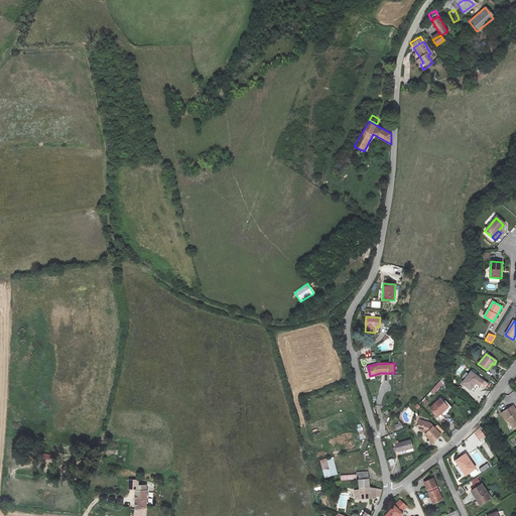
[(471,371),(462,382),(471,389),(476,383),(484,389),(488,384),(471,371)]
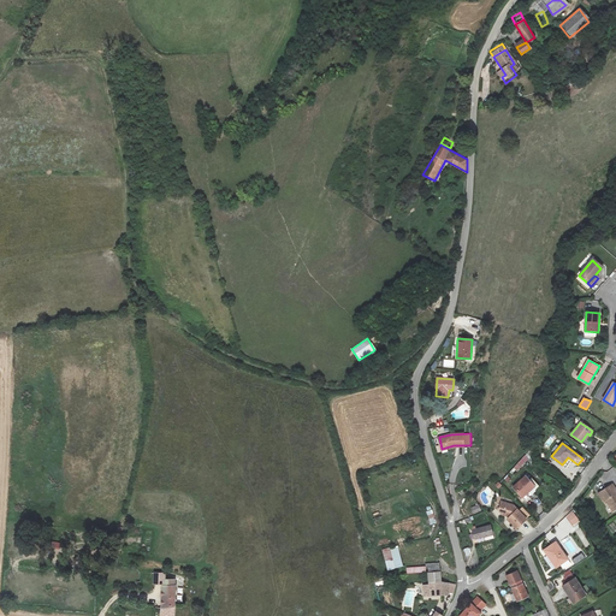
[(525,455),(514,468),(517,471),(528,458),(525,455)]
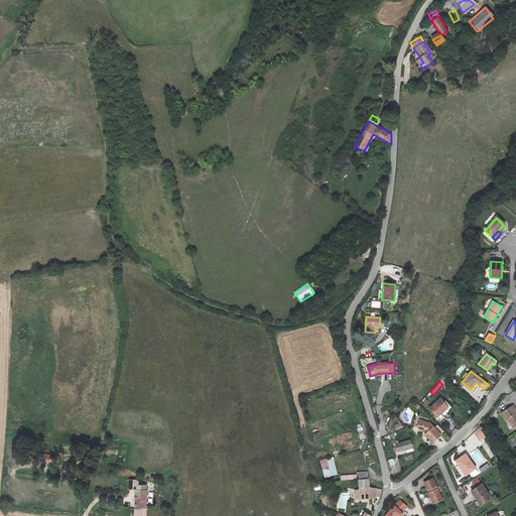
[(430,409),(436,416),(444,409),(447,411),(452,407),(444,400),(442,402),(440,399),(430,409)]
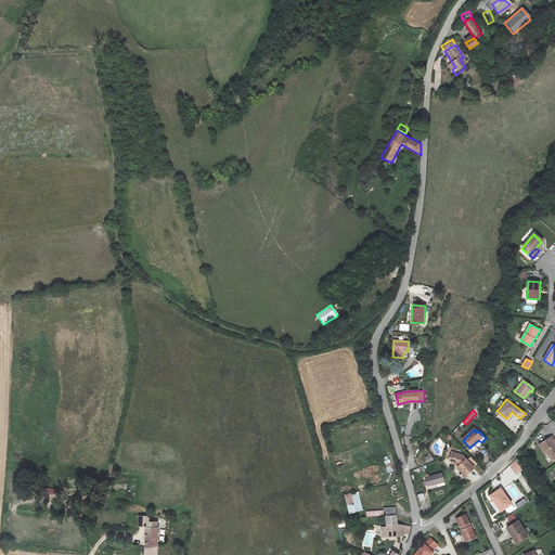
[(544,451),(546,450),(552,460),(554,457),(554,440),(552,436),(540,443),(544,451)]
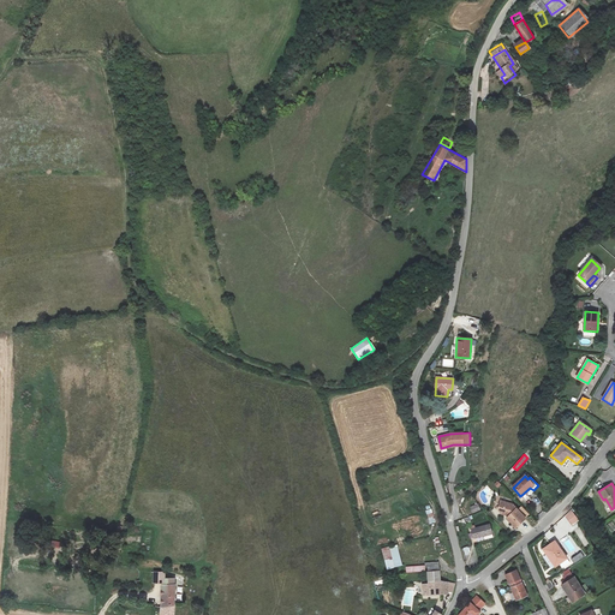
[(513,505),(501,501),(499,509),(502,513),(507,515),(508,514),(509,515),(507,518),(515,527),(526,518),(513,505)]
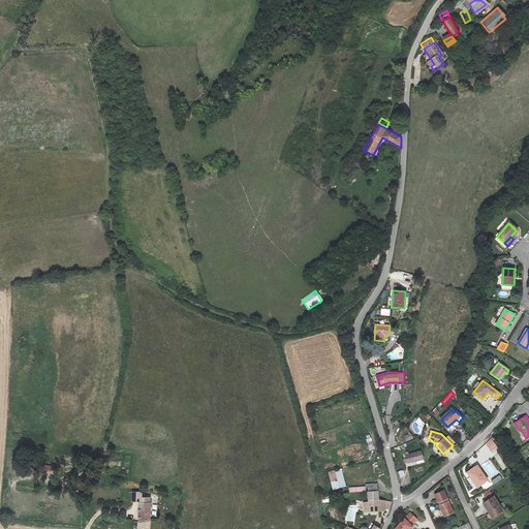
[(401,437),(403,443),(413,439),(411,433),(401,437)]
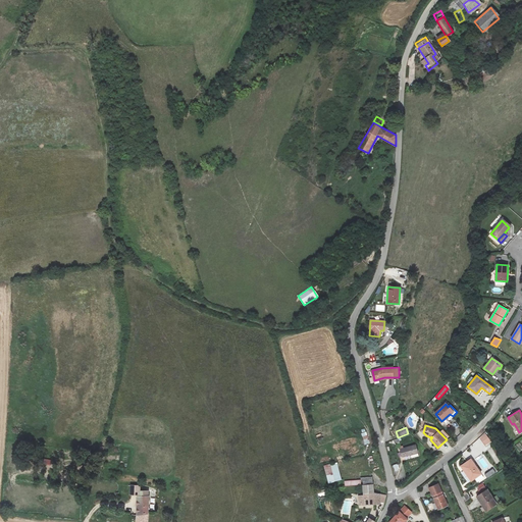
[(365,445),(370,444),(366,431),(361,433),(365,445)]
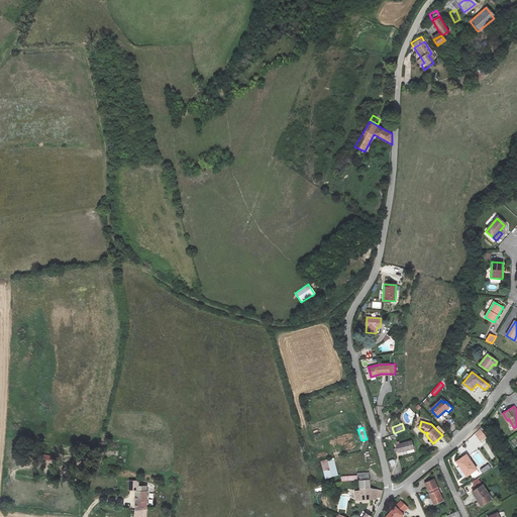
[(476,434),(482,442),(487,438),(482,430),(476,434)]
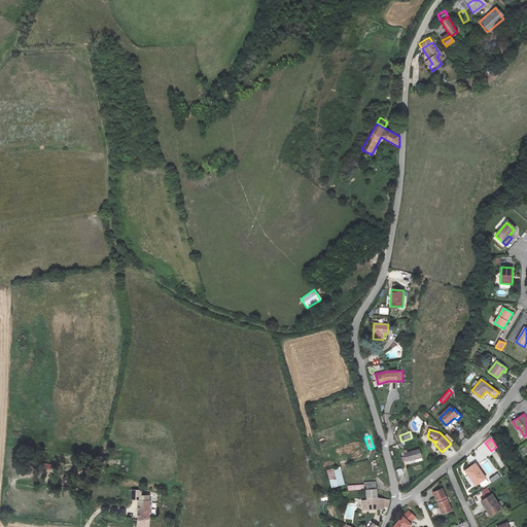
[(403,454),(406,461),(422,457),(420,449),(403,454)]
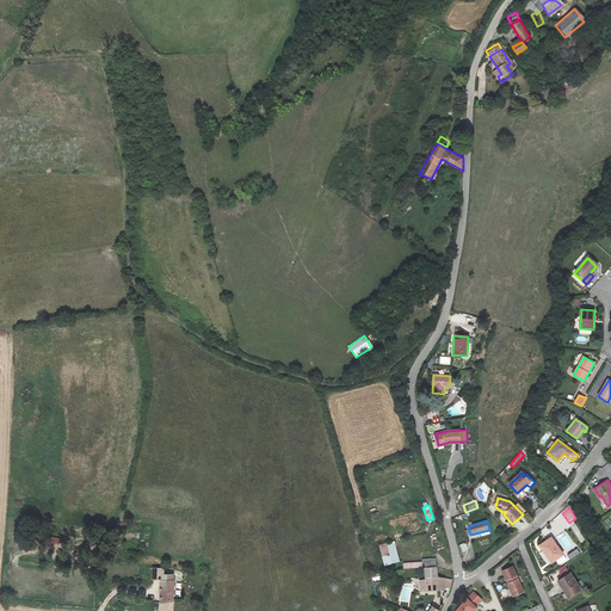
[(575,524),(571,526),(580,543),(585,541),(575,524)]
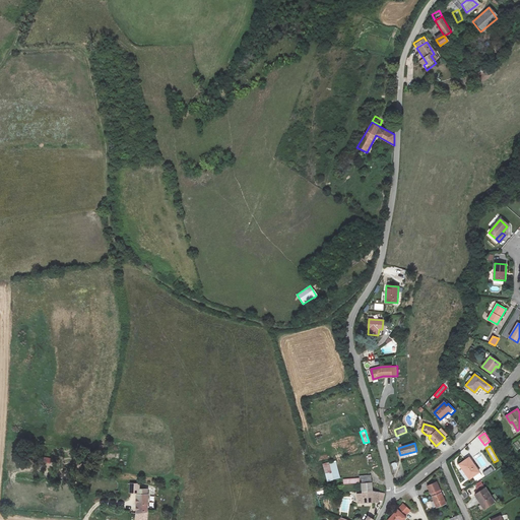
[(479,472),(469,457),(459,464),(469,478),(479,472)]
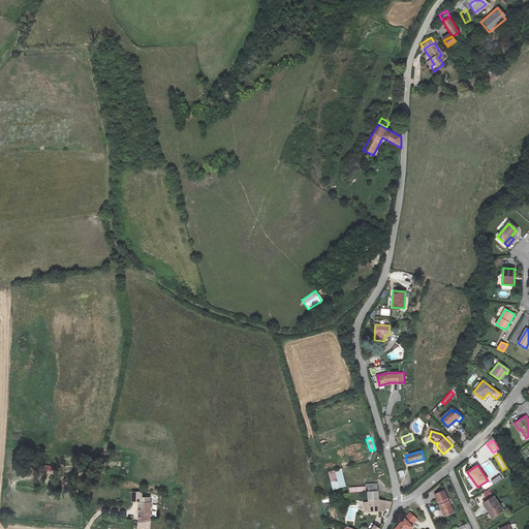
[(329,472),(334,490),(346,487),(341,469),(329,472)]
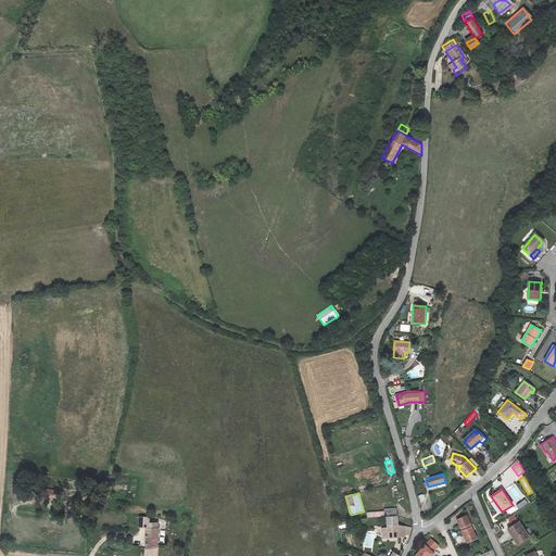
[(526,500),(517,505),(519,509),(528,503),(526,500)]
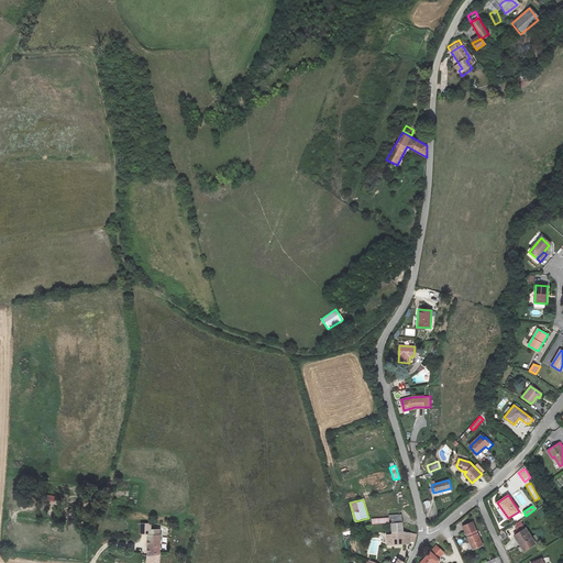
[(389,526),(389,536),(403,536),(401,518),(392,519),(392,520),(392,526),(389,526)]
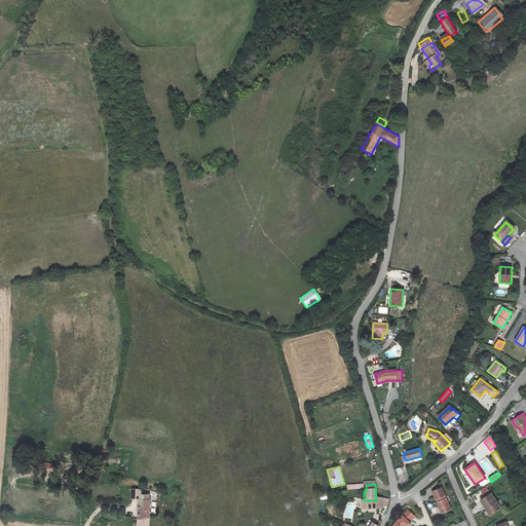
[(487,486),(480,490),(484,496),(490,493),(487,486)]
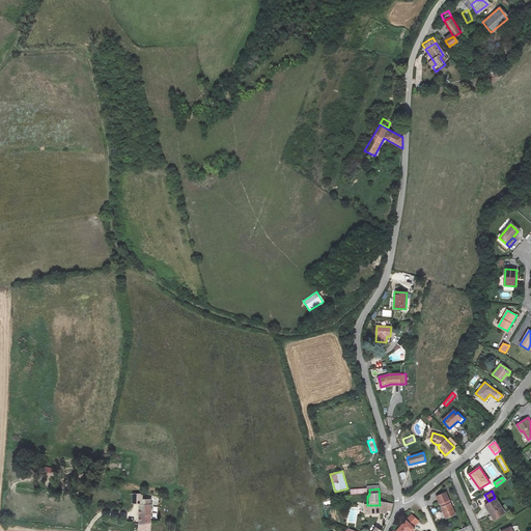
[(455,514),(447,493),(438,496),(441,504),(442,503),(444,507),(442,508),(447,518),(455,514)]
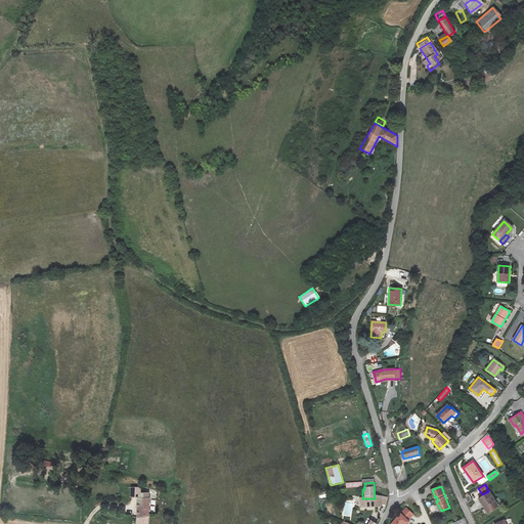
[(131,497),(140,499),(141,494),(141,490),(132,488),(131,497)]
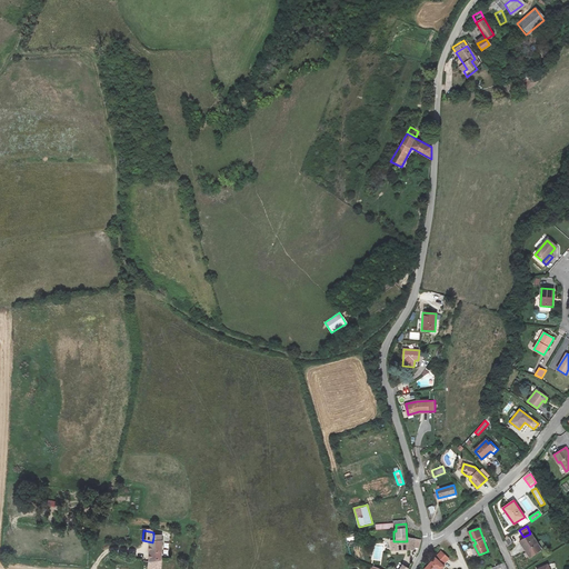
[(541,550),(532,535),(520,541),(522,547),(525,546),(531,556),(541,550)]
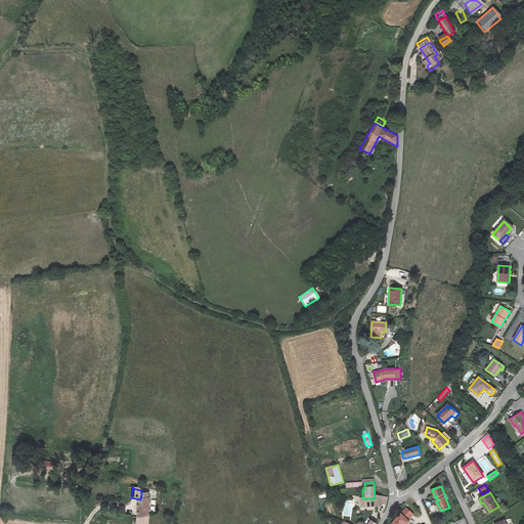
[(148,523),(150,501),(148,500),(149,495),(141,494),(140,499),(136,523),(148,523)]
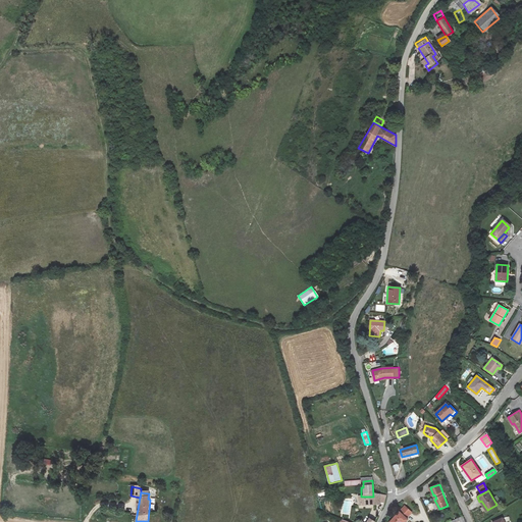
[(379,498),(373,497),(361,497),(358,496),(359,506),(366,506),(378,507),(379,498)]
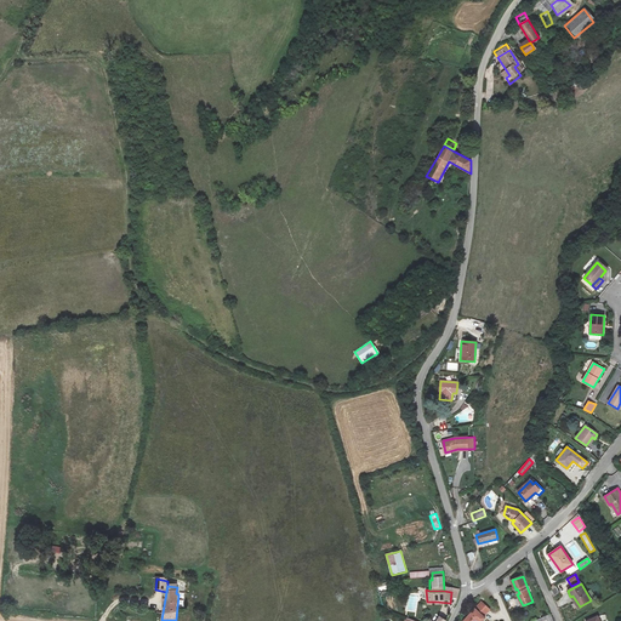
[(482,604),(462,620),(483,620),(484,620),(483,619),(489,613),(482,604)]
